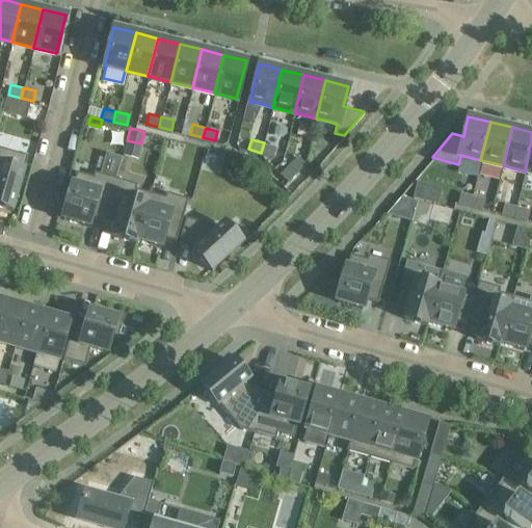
[(264,142),(261,153),(273,156),(276,146),(264,142)]
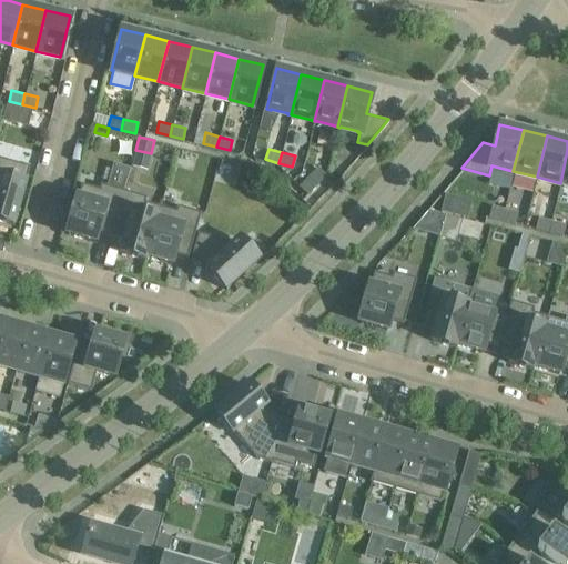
[(30,163),(0,154),(0,218),(13,222),(30,163)]
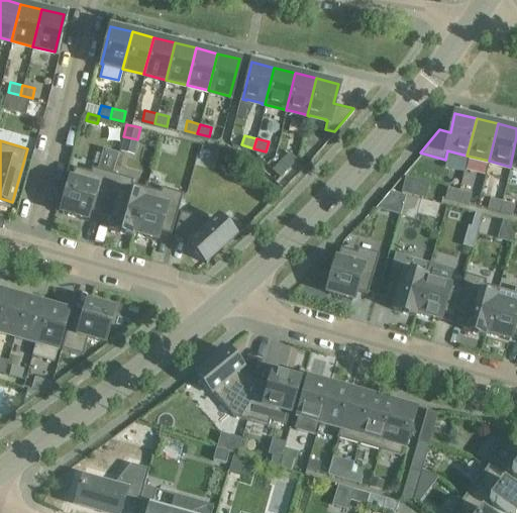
[(297,157),(290,149),(281,159),(288,166),(297,157)]
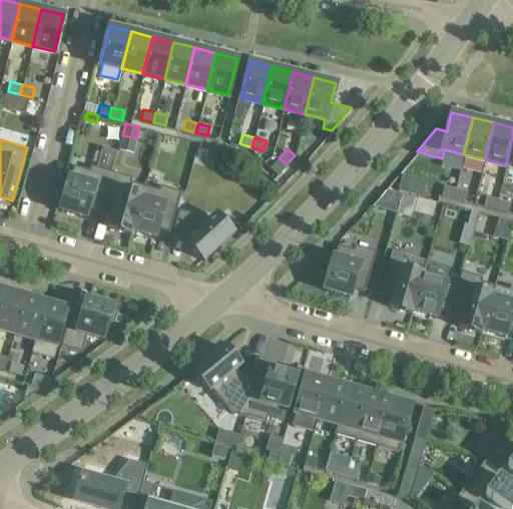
[(271,166),(278,173),(286,164),(279,157),(271,166)]
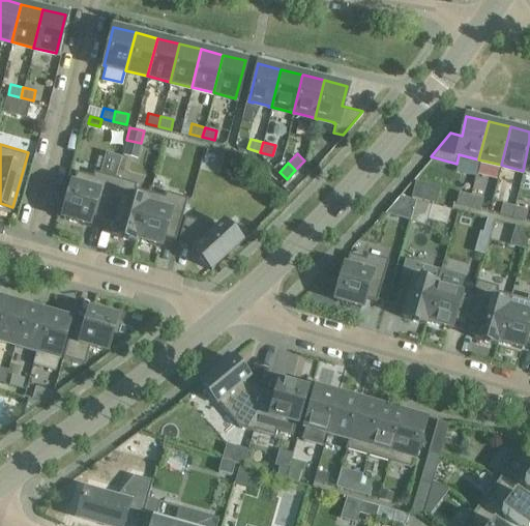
[(77,169),(72,182),(63,215),(88,223),(91,213),(104,216),(115,175),(94,169),(92,174),(77,169)]
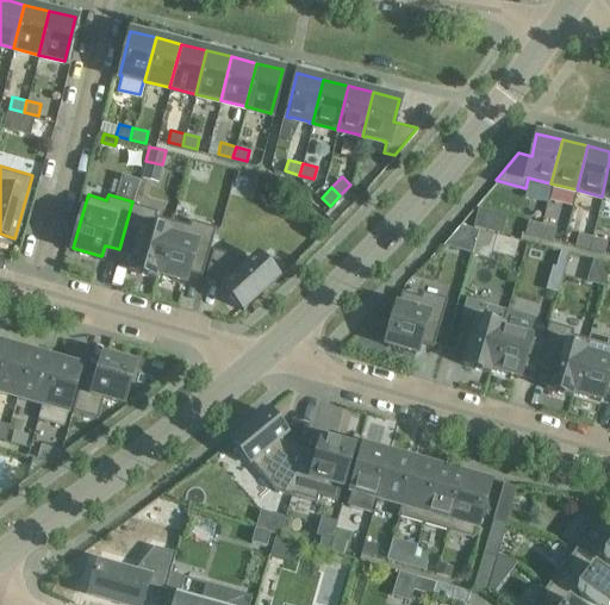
[(157,209),(132,201),(119,249),(132,254),(129,268),(156,275),(157,272),(173,219),(156,214),(157,209)]
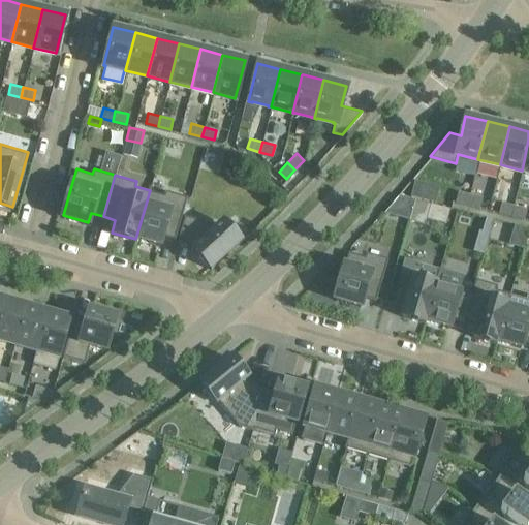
[(164,194),(150,190),(136,236),(160,243),(162,234),(175,237),(183,211),(187,195),(165,189),(164,194)]
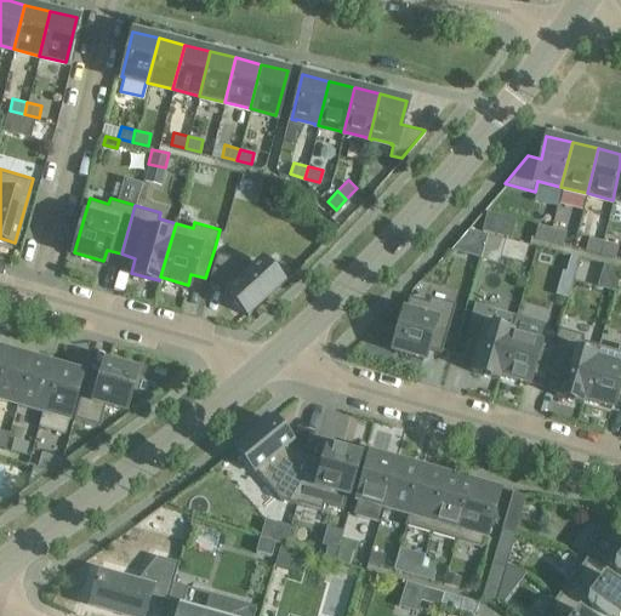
[(537,222),(534,234),(548,238),(551,226),(537,222)]
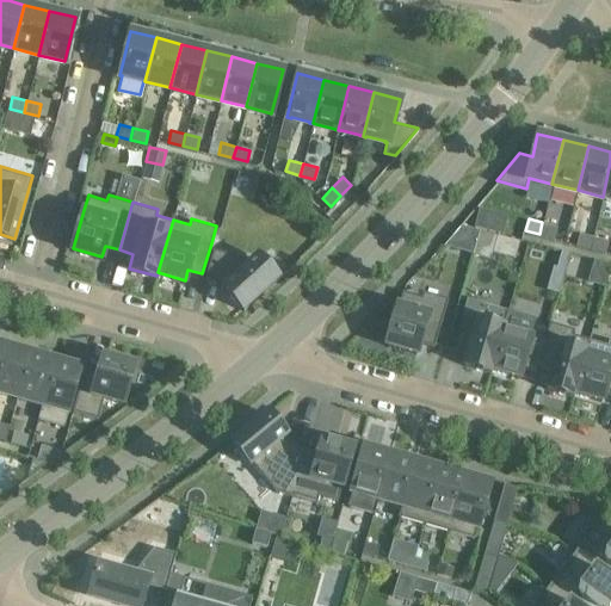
[(554,237),(557,226),(542,222),(539,234),(554,237)]
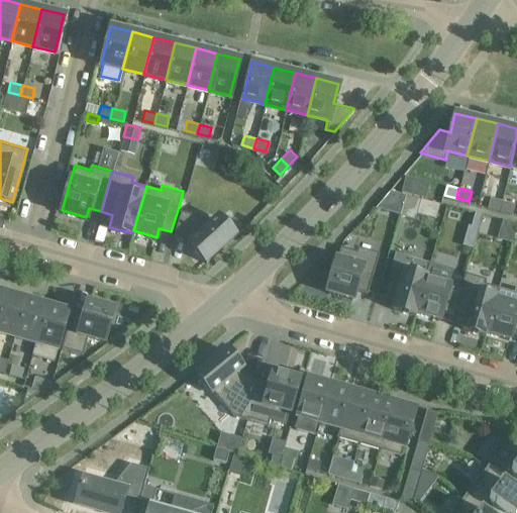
[(414,216),(419,197),(405,193),(402,203),(400,212),(414,216)]
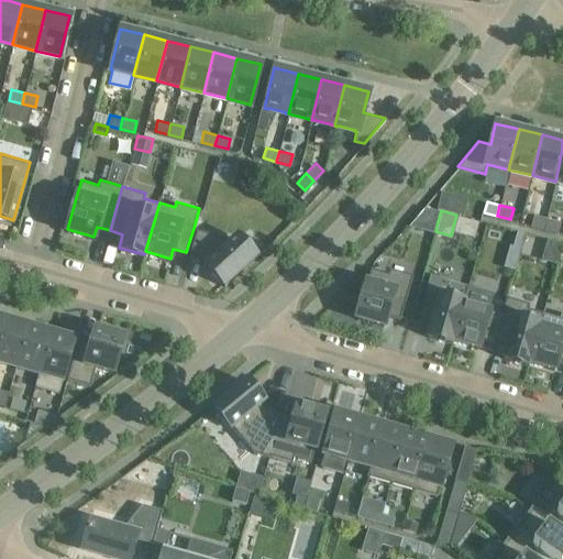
[(533,214),(530,225),(543,228),(547,217),(533,214)]
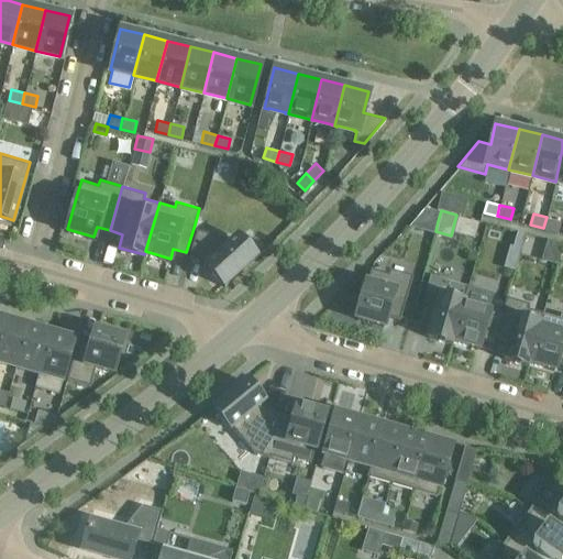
[(558,231),(560,220),(547,217),(543,228),(558,231)]
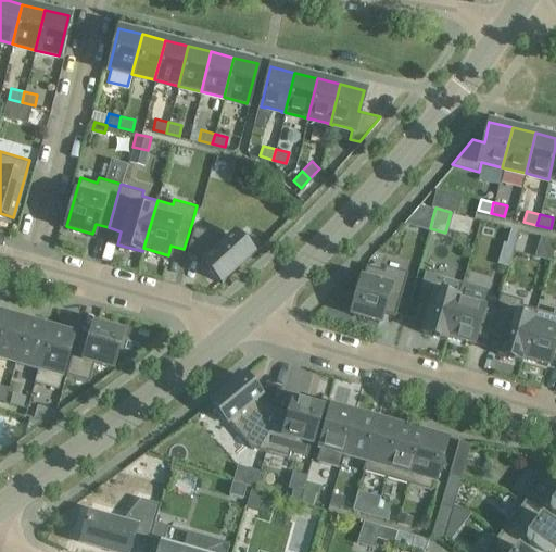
[(230,236),(194,225),(187,251),(206,258),(203,261),(222,280),(252,252),(235,233),(230,236)]
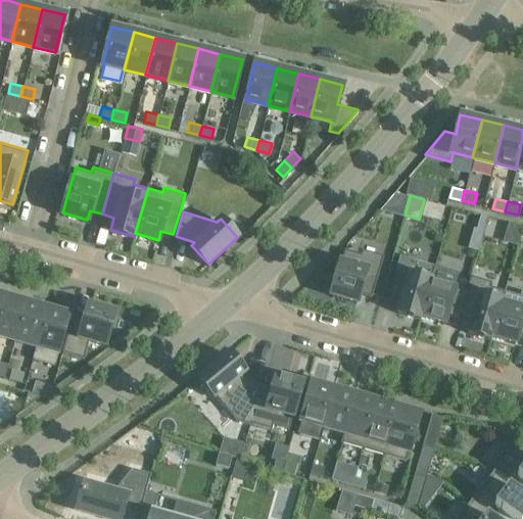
[(484,228),(487,214),(480,211),(476,225),(484,228)]
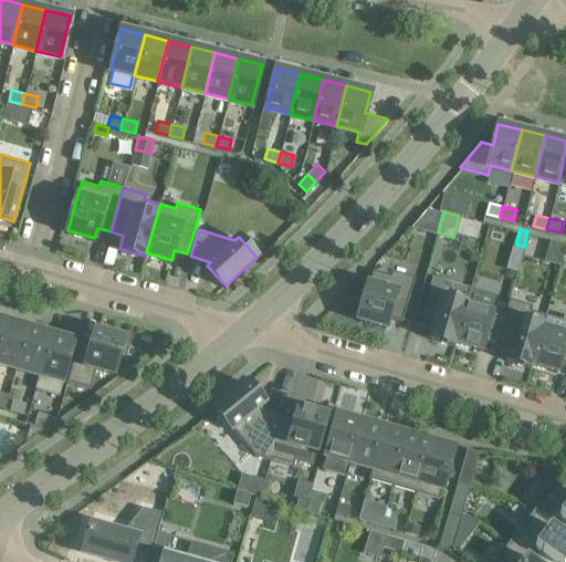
[(565,247),(565,241),(553,238),(551,248),(565,252),(565,247)]
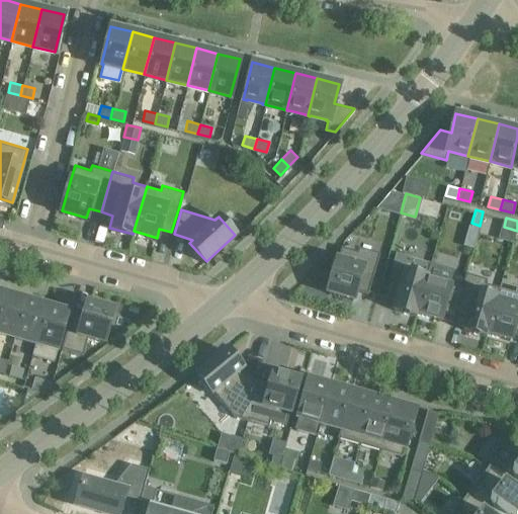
[(358,245),(357,250),(341,245),(337,258),(338,258),(329,290),(353,297),(355,288),(368,292),(379,252),(358,245)]
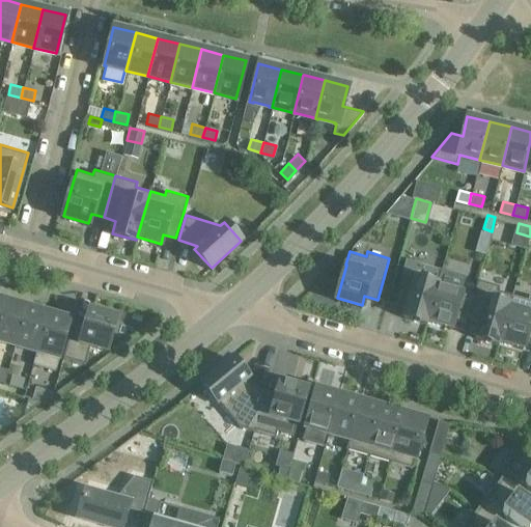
[(400,275),(393,301),(406,304),(402,315),(426,323),(427,320),(443,268),(406,256),(400,275)]
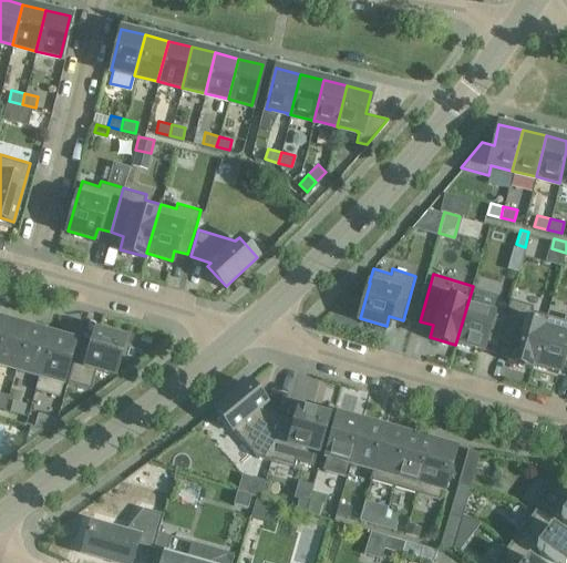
[(473,286),(456,341),(482,348),(484,338),(497,341),(505,315),(491,311),(496,293),(473,286)]
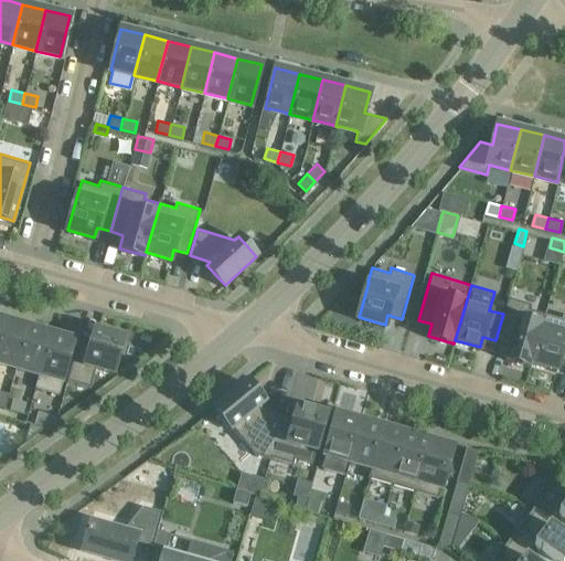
[(504,358),(530,366),(531,362),(545,313),(530,308),(531,303),(508,296),(503,314),(496,340),(494,342),(508,346),(504,358)]
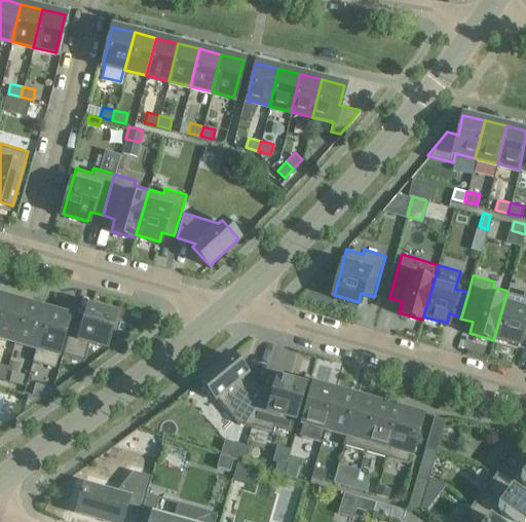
[(525,290),(524,290),(523,295),(508,291),(494,337),(518,343),(520,334),(525,335),(525,290)]
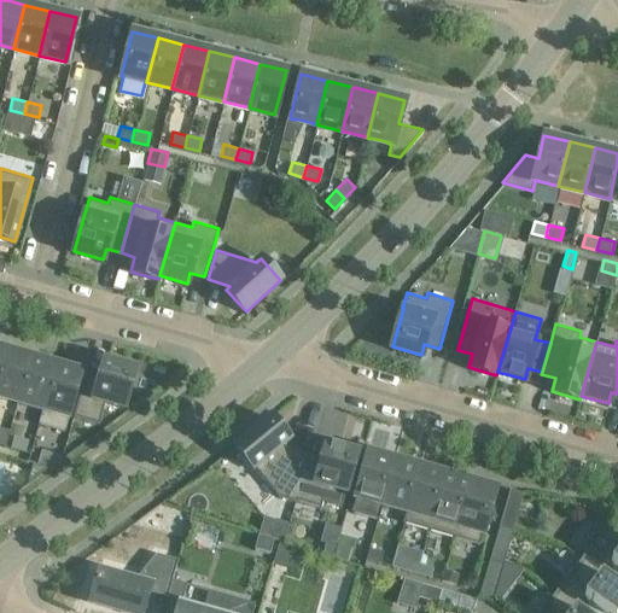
[(0,368),(0,395),(17,401),(30,356),(6,349),(0,368)]
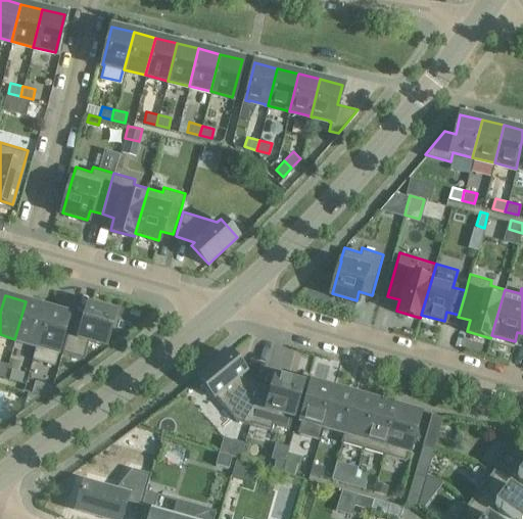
[(14,339),(36,345),(46,308),(27,302),(26,301),(14,339)]
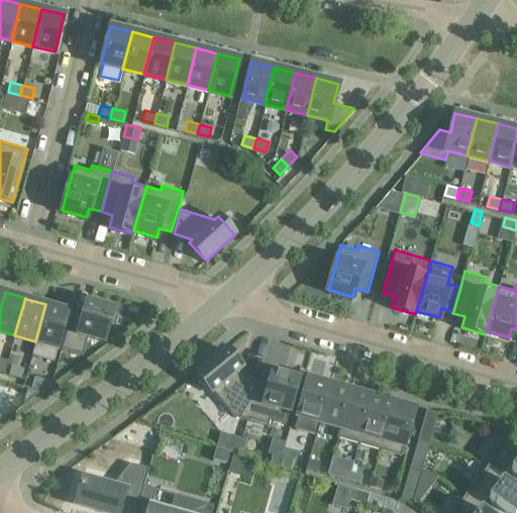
[(103,340),(113,307),(88,300),(86,309),(73,306),(62,346),(83,352),(88,335),(103,340)]
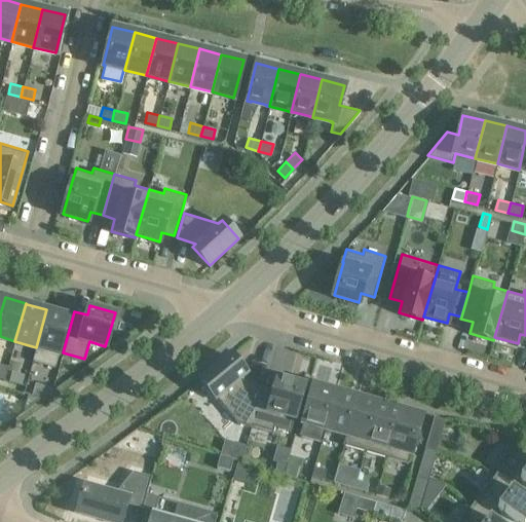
[(48,310),(46,309),(36,347),(32,361),(54,367),(69,315),(48,310)]
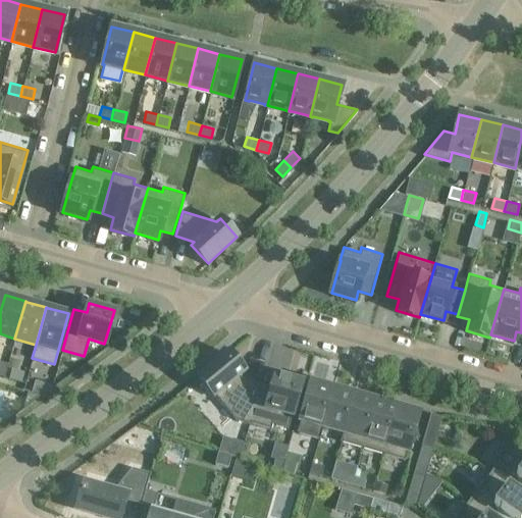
[(232,415),(235,418),(249,422),(261,379),(241,373),(245,370),(228,351),(198,375),(214,396),(216,394),(232,415)]
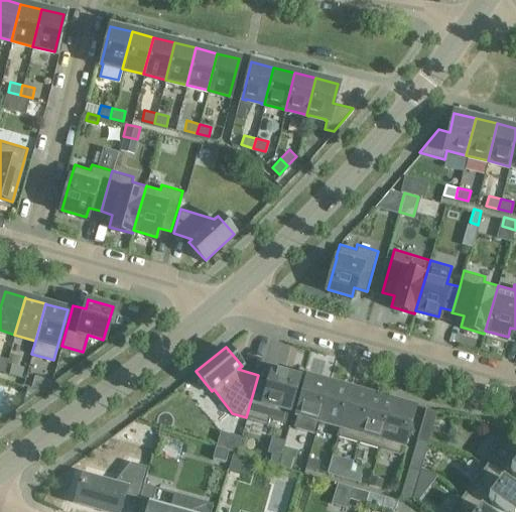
[(9,372),(21,375),(23,367),(12,363),(9,372)]
